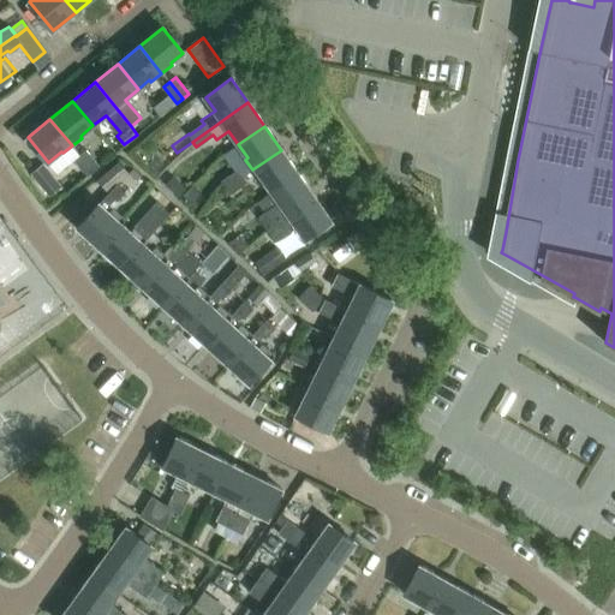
[(88,149),(81,154),(94,172),(100,167),(88,149)]
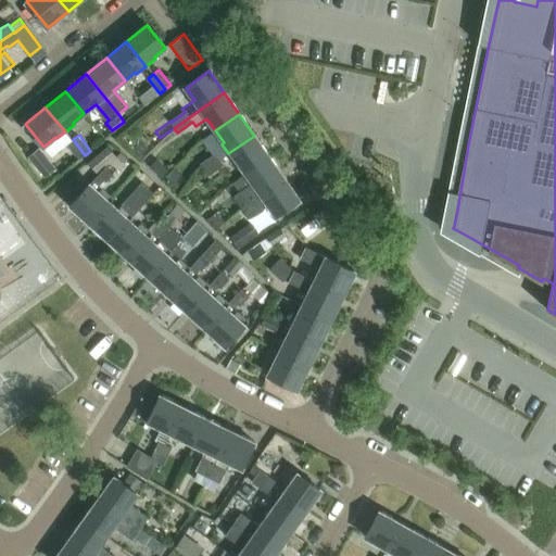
[(237,161),(245,174),(269,158),(254,136),(228,153),(235,163),(237,161)]
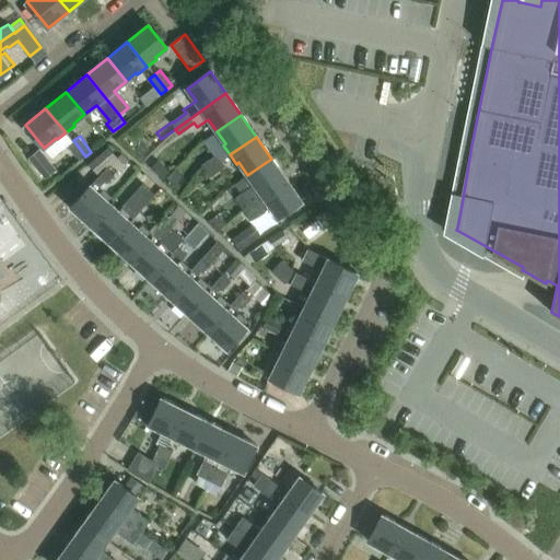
[(85,156),(73,140),(68,146),(79,161),(85,156)]
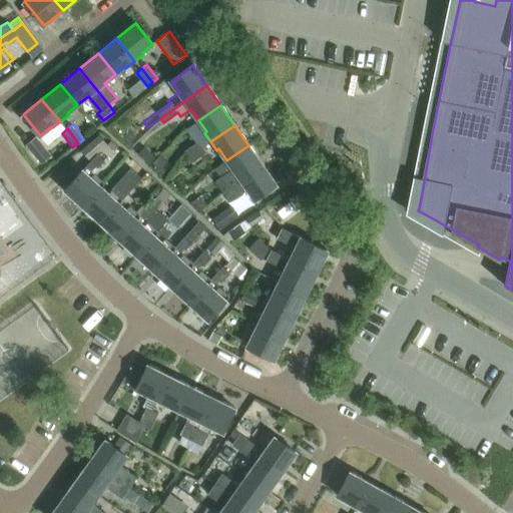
[(99,135),(81,150),(88,160),(107,144),(99,135)]
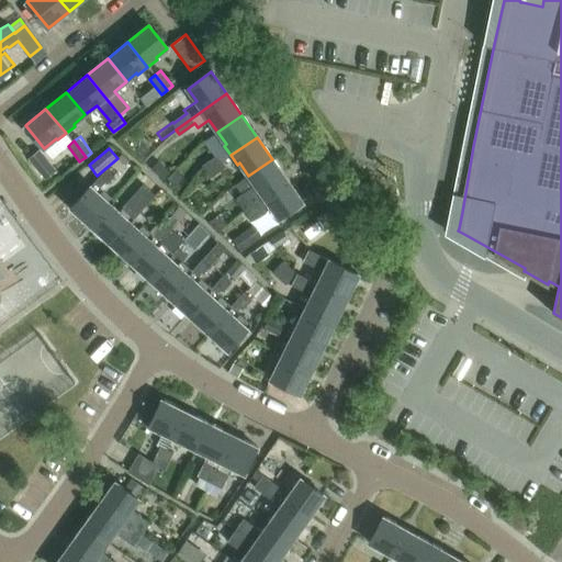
[(40,152),(29,160),(45,180),(56,171),(40,152)]
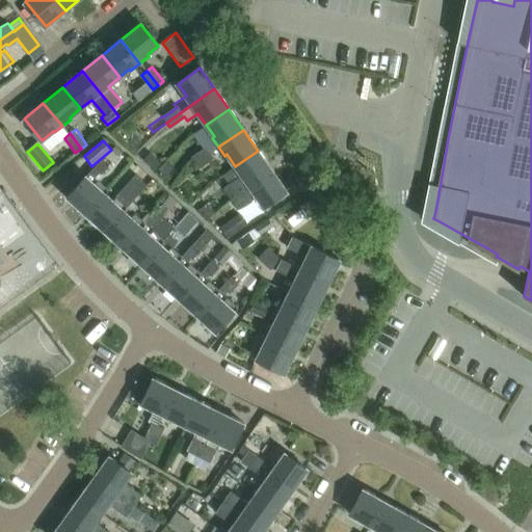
[(191,157),(195,162),(209,153),(206,147),(191,157)]
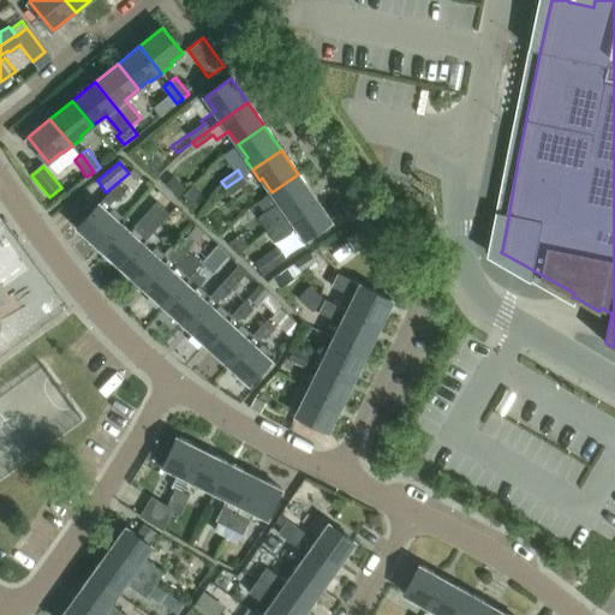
[(298,174),(272,192),(279,202),(258,216),(268,230),(315,197),(298,174)]
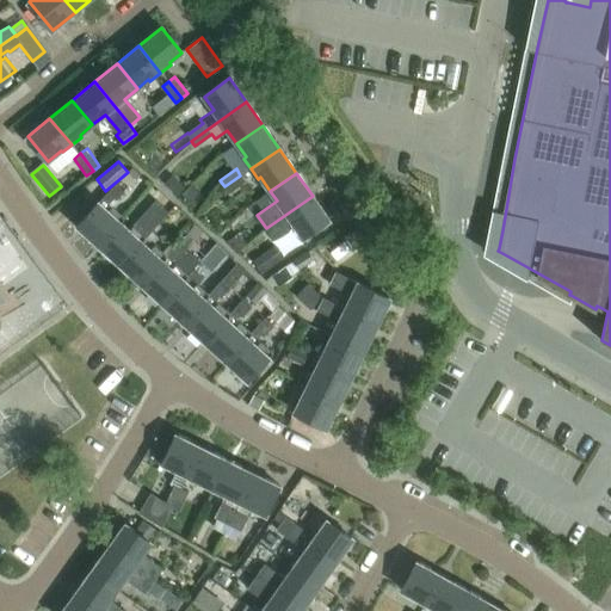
[(164,184),(177,196),(185,186),(172,176),(164,184)]
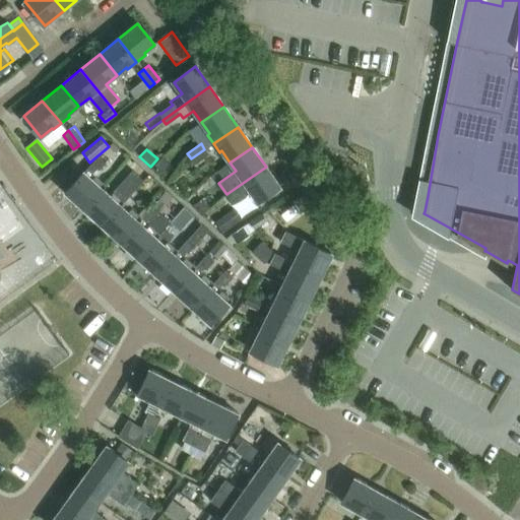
[(208,155),(204,149),(191,158),(195,165),(208,155)]
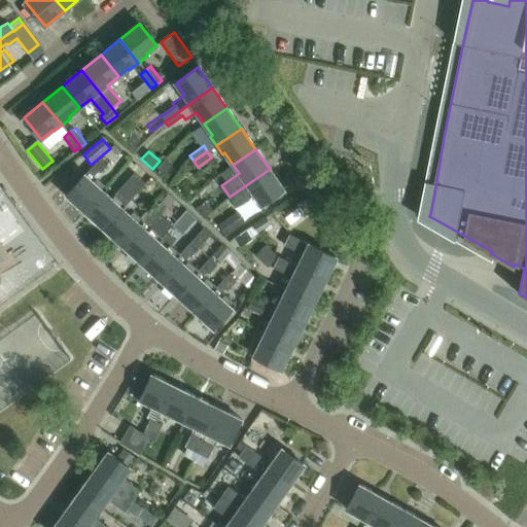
[(85,212),(107,187),(98,179),(110,166),(101,157),(86,174),(67,196),(85,212)]
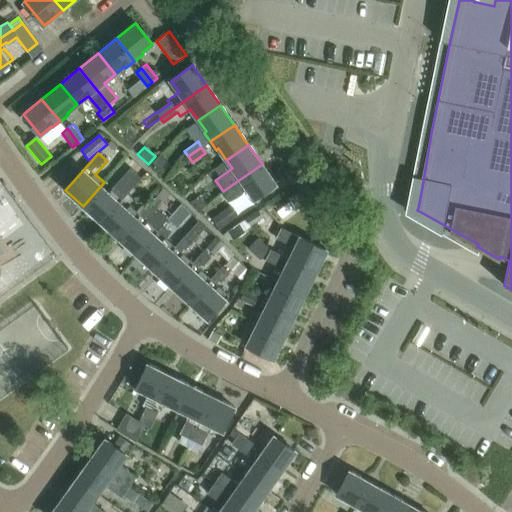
[(276,184),(262,164),(223,191),(230,201),(247,189),(254,199),(276,184)]
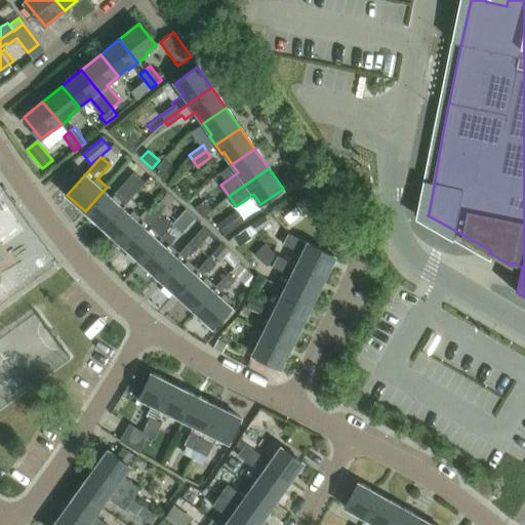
[(123,208),(126,204),(146,184),(134,173),(112,197),(105,191),(108,188),(107,187),(85,211),(104,228),(122,207),(123,208)]
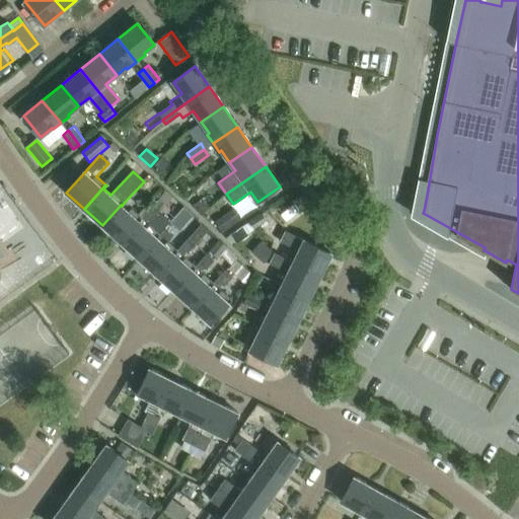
[(202,200),(195,206),(202,214),(209,208),(202,200)]
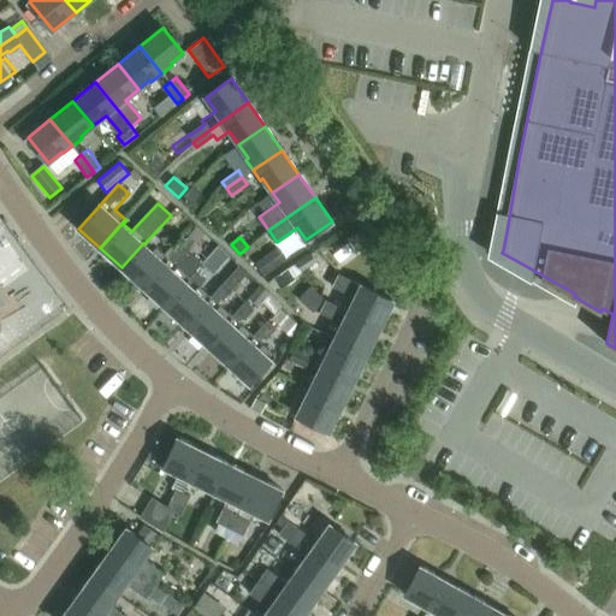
[(143,243),(122,267),(143,288),(170,259),(155,246),(152,250),(144,244),(143,243)]
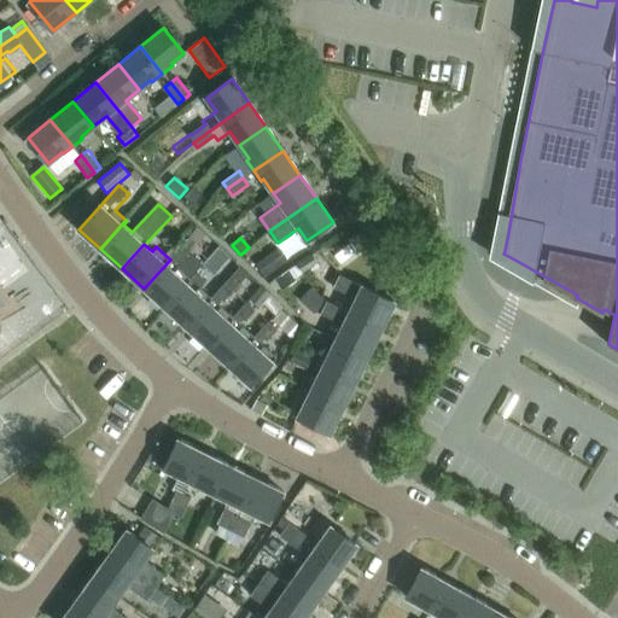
[(175,270),(172,268),(179,260),(182,263),(191,252),(184,245),(170,260),(144,289),(165,308),(191,279),(178,267),(175,270)]
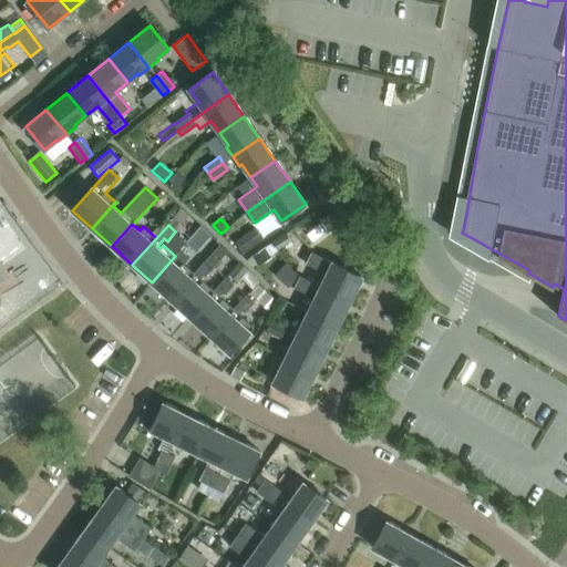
[(254,228),(235,243),(243,254),(263,240),(254,228)]
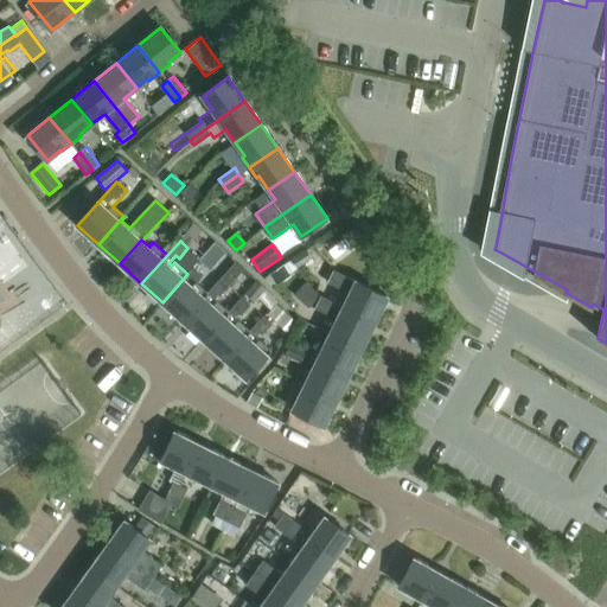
[(306,248),(291,257),(292,260),(296,268),(312,259),(306,248)]
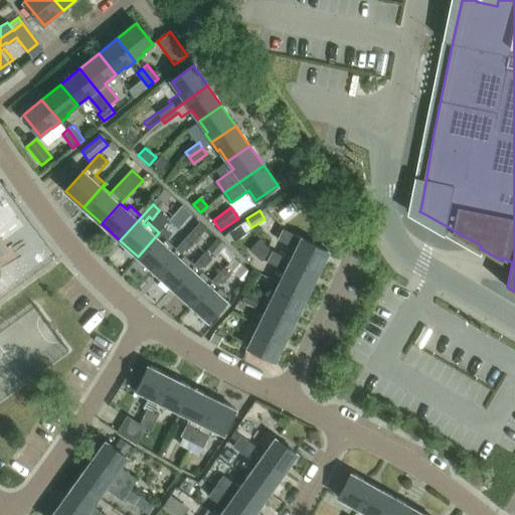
[(156,273),(174,289),(195,266),(183,254),(181,258),(179,255),(185,249),(187,250),(206,228),(200,223),(177,248),(156,273)]
